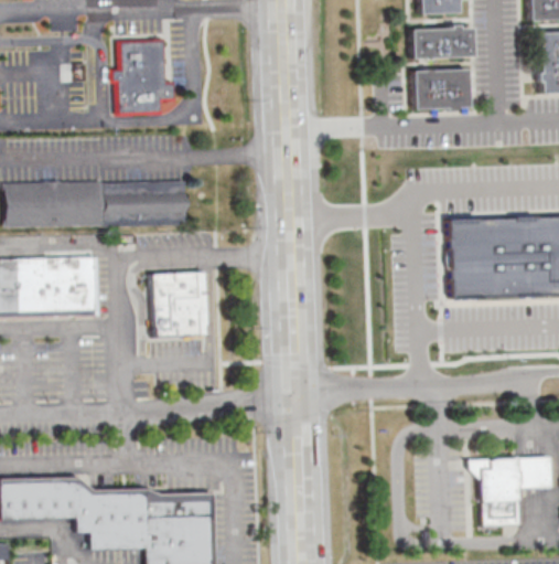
[(459,0),(459,11),(421,12),(420,0),(459,0)]
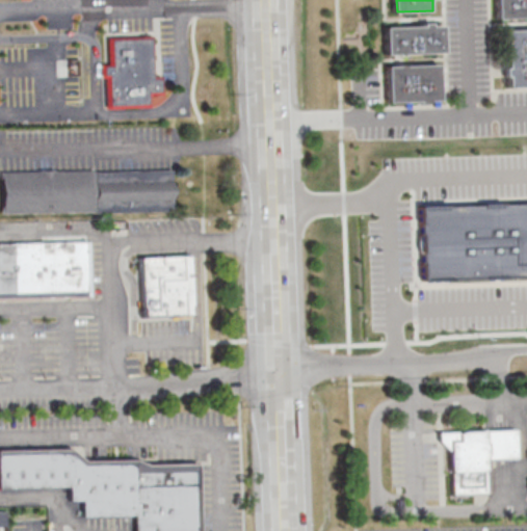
[(526,18),(501,19),(500,0),(526,0),(526,18)]
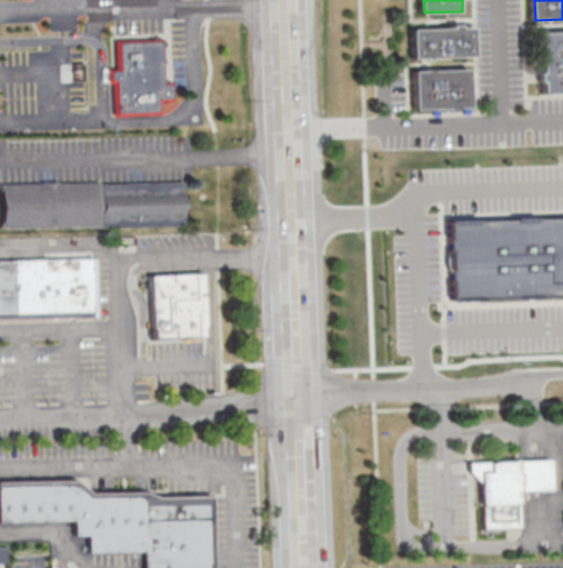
[(415,29),(455,28),(455,25),(464,25),(464,27),(476,27),(479,56),(416,58),(415,29)]
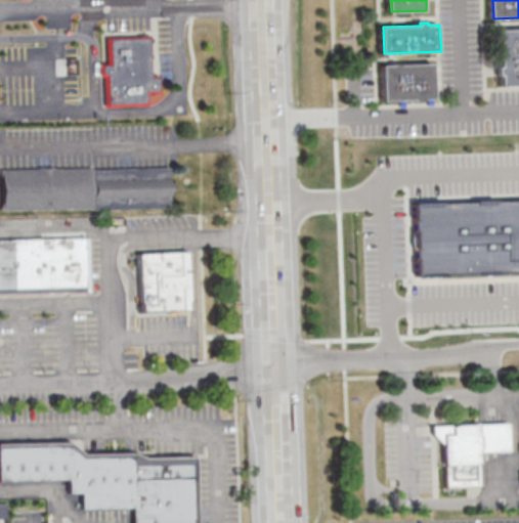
[(503,30),(518,29),(518,85),(505,86),(505,74),(502,74),(501,67),(504,67),(503,30)]
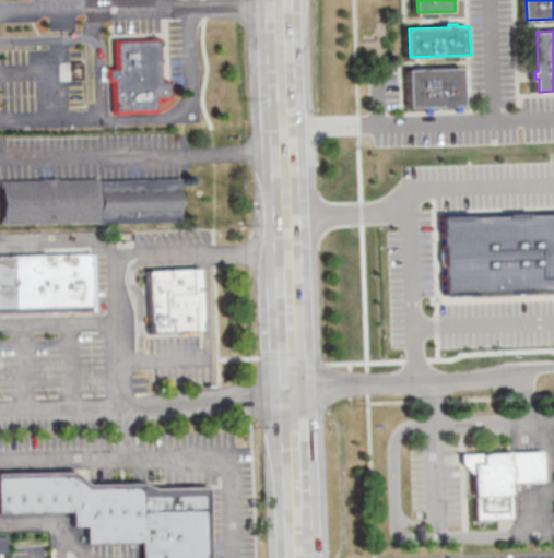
[(110,68),(119,68),(118,40),(165,37),(167,80),(175,80),(175,99),(163,101),(162,111),(117,114),(115,81),(110,82),(110,68)]
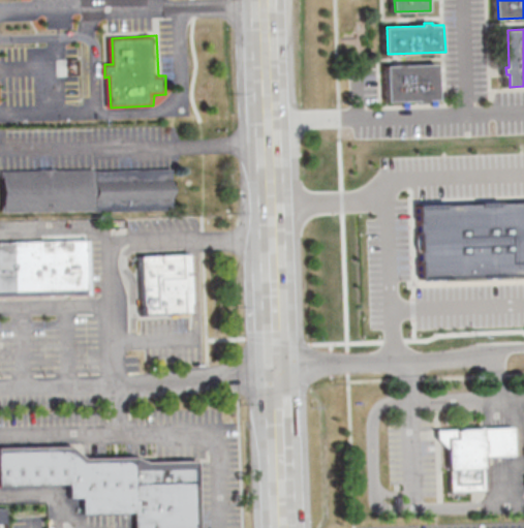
[(389,65),(440,64),(440,99),(429,99),(429,102),(422,102),(421,99),(391,101),(389,65)]
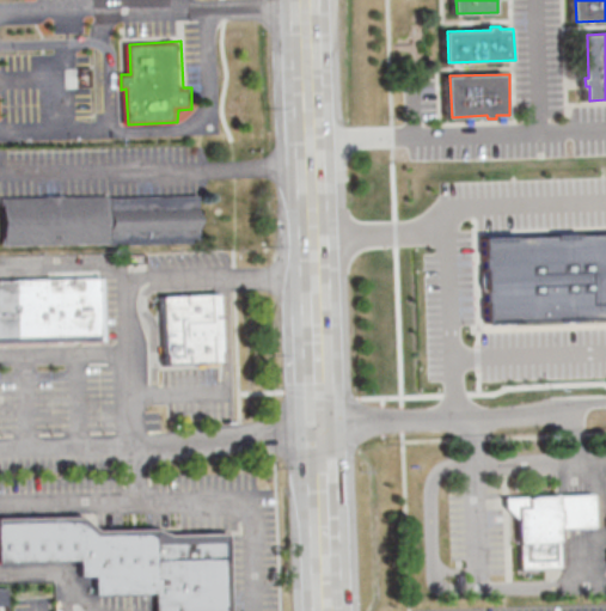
[(6,197),(6,245),(204,245),(204,197),(6,197)]
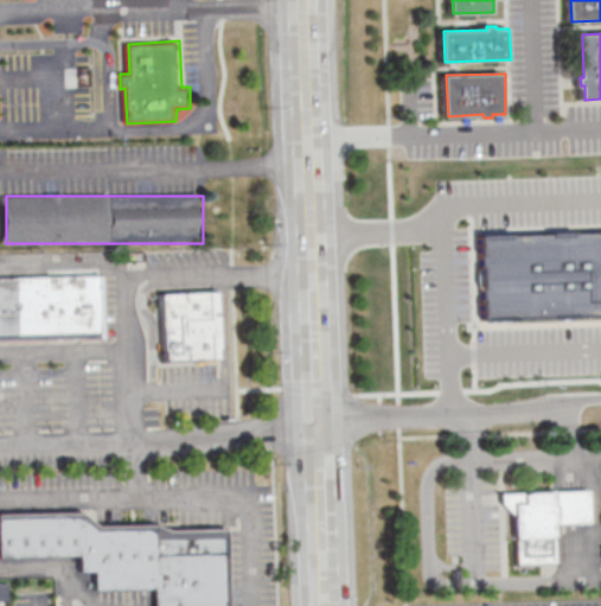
[(600,230),(483,236),(486,320),(600,316),(600,230)]
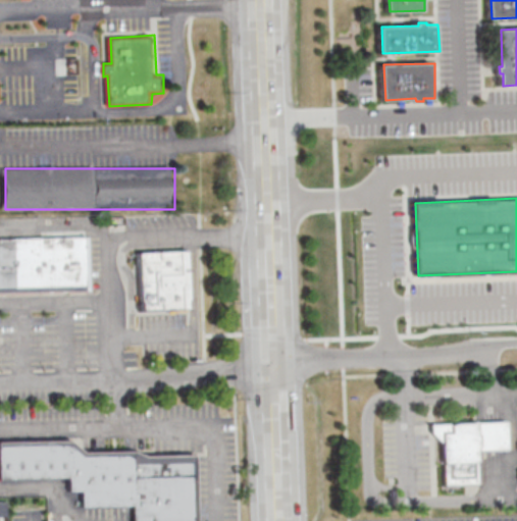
[(0,239),(89,238),(91,289),(0,291),(0,239)]
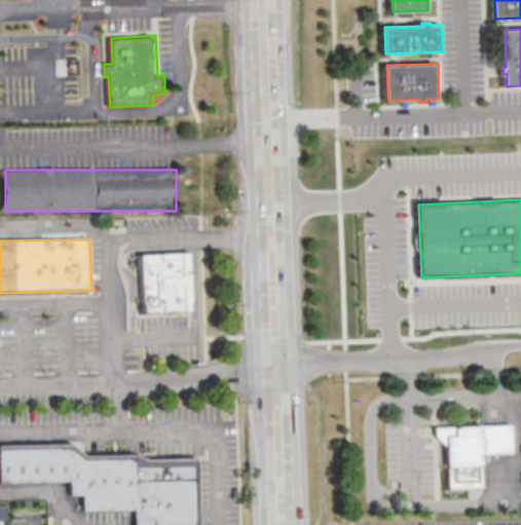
[(142,256),(144,311),(193,312),(191,255),(142,256)]
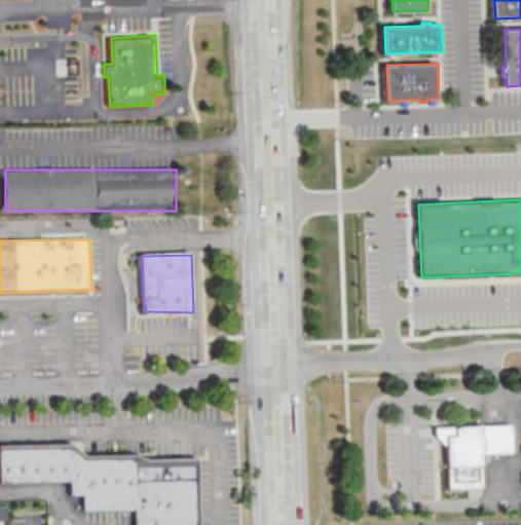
[(451,488),(450,446),(439,437),(439,428),(515,425),(515,453),(484,454),(485,487),(451,488)]
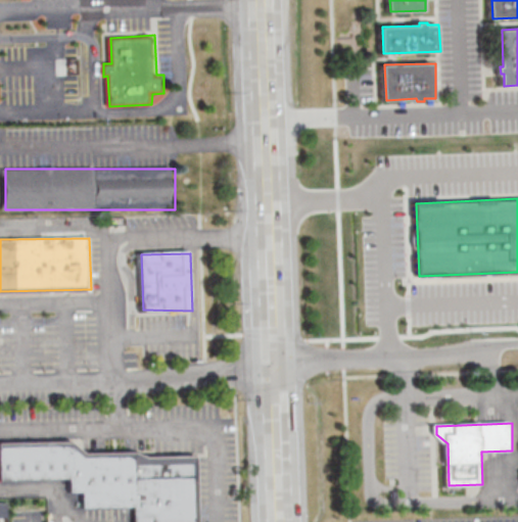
[(0,442),(0,480),(71,480),(72,494),(84,493),(84,510),(137,509),(137,521),(198,521),(197,458),(150,459),(136,453),(86,453),(74,441),(0,442)]
